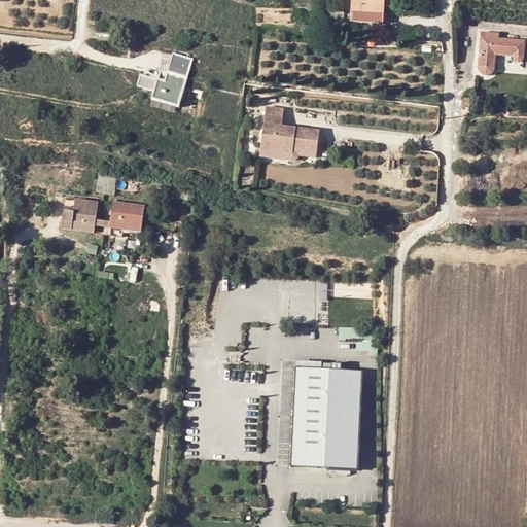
[(391,1),(390,0),(354,0),(353,11),(385,14),(386,1),(391,1)]
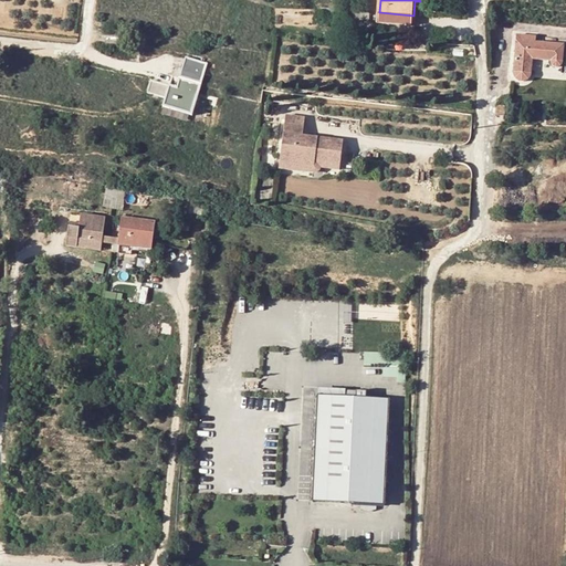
[(535,49),(535,44),(521,44),(520,82),(522,85),(524,86),(527,87),(531,87),(534,85),(535,83),(536,82),(536,77),(536,65),(556,66),(556,67),(558,70),(561,72),(563,72),(565,71),(565,70),(565,48),(542,48),(535,49)]
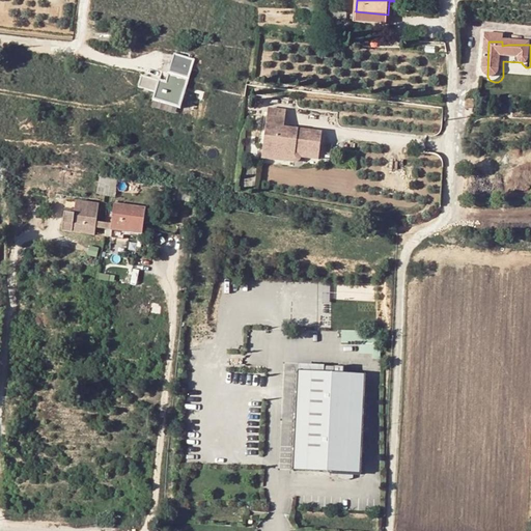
[(138,75),(135,87),(154,92),(151,100),(182,107),(193,60),(174,55),(169,75),(164,74),(162,81),(138,75)]
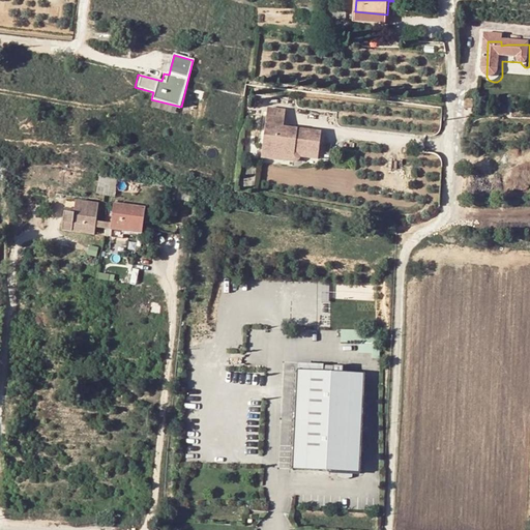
[(478,102),(467,102),(467,112),(478,112),(478,102)]
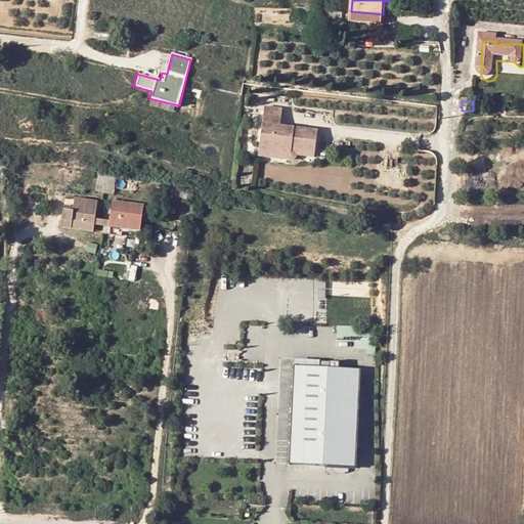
[(282,108),(264,105),(258,156),(289,160),(298,156),(313,158),(317,129),(280,124),(282,108)]
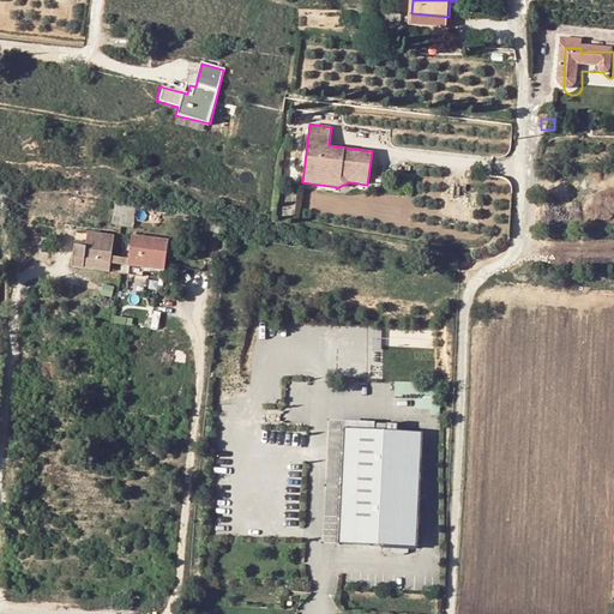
[(90,242),(77,241),(76,259),(89,260),(90,254),(114,257),(118,229),(92,227),(91,232),(90,242)]
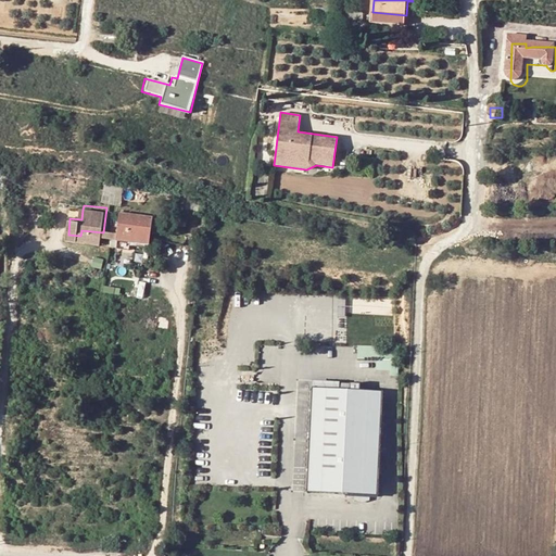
[(83,210),(71,209),(70,218),(81,219),(83,210)]
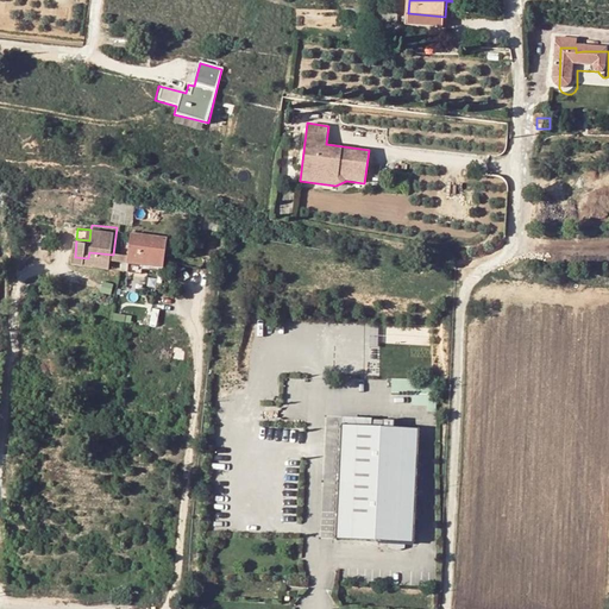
[(171,240),(135,234),(130,265),(167,270),(171,240)]
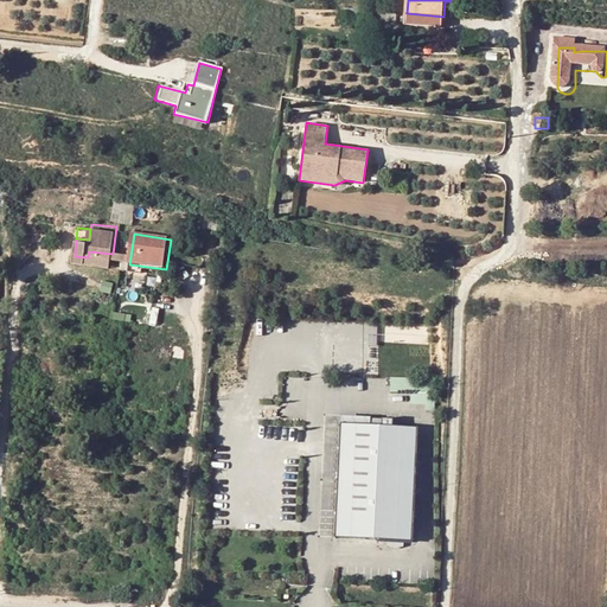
[(339,423),(334,536),(410,540),(416,427),(339,423)]
